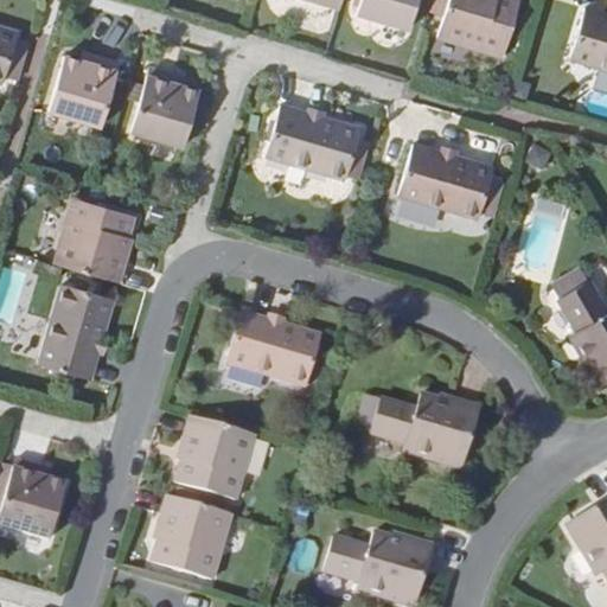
[(362,0),(359,10),(413,25),(420,0),(362,0)]
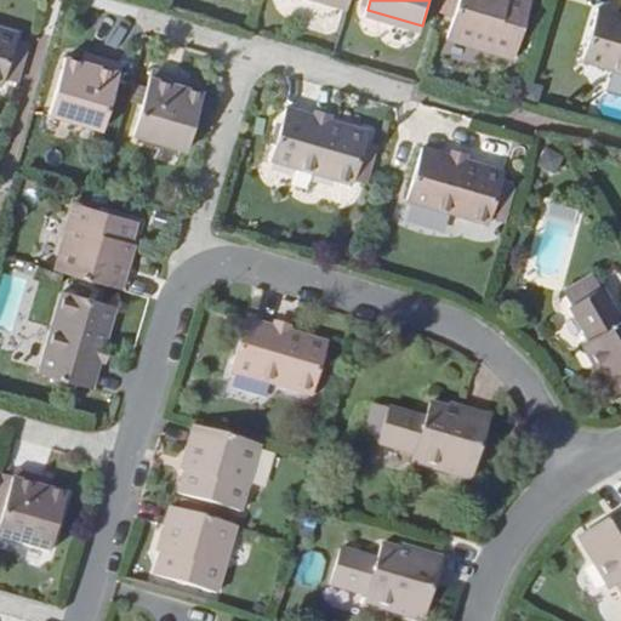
[(460,0),(450,33),(518,52),(531,0),(460,0)]
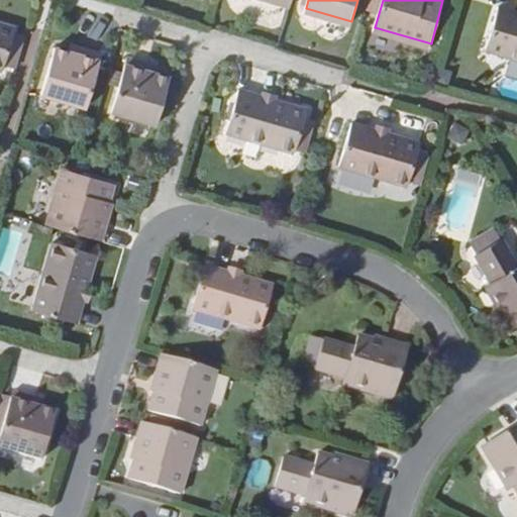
[(483,47),(516,57),(516,9),(496,3),(483,47)]
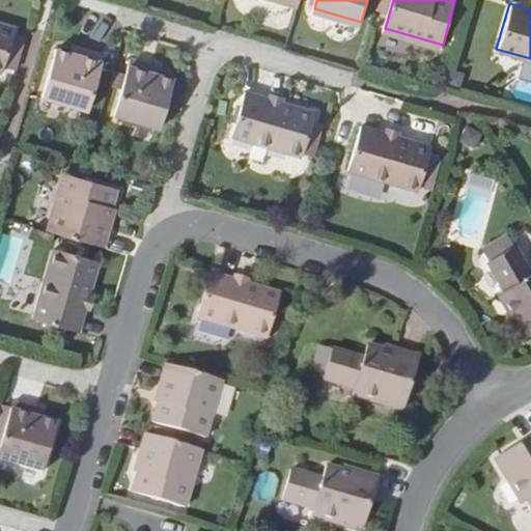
[(15,43),(17,33),(18,28),(0,23),(0,72),(5,74),(6,67),(17,70),(24,46),(15,43)]
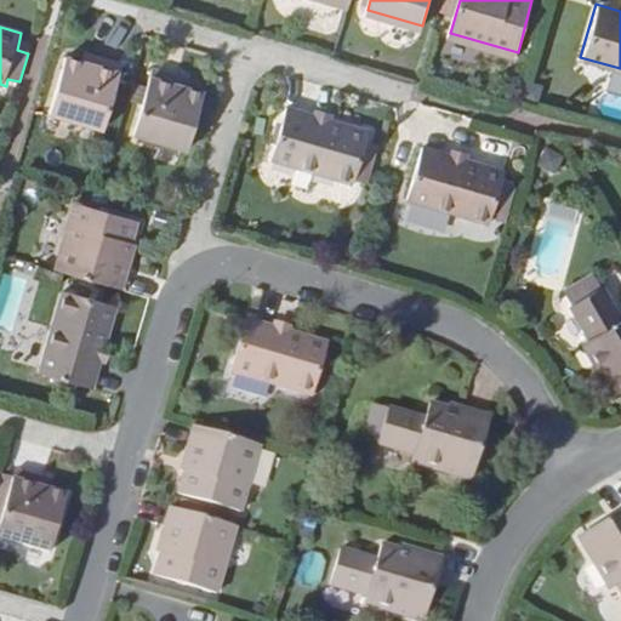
[(32,43),(20,39),(17,50),(28,53),(32,43)]
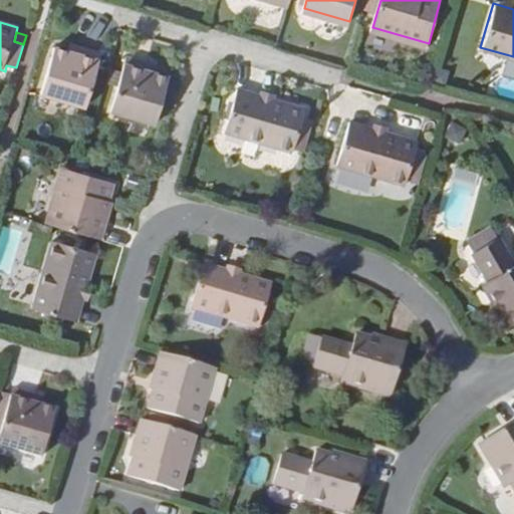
[(103,54),(72,46),(70,53),(57,49),(43,96),(87,109),(103,54)]
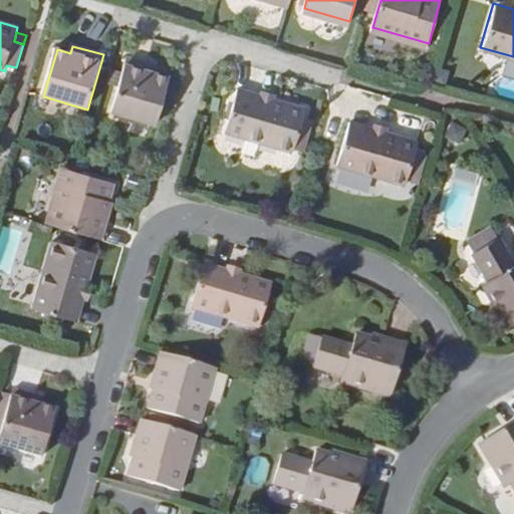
[(158,126),(171,78),(158,75),(160,67),(129,58),(113,113),(158,126)]
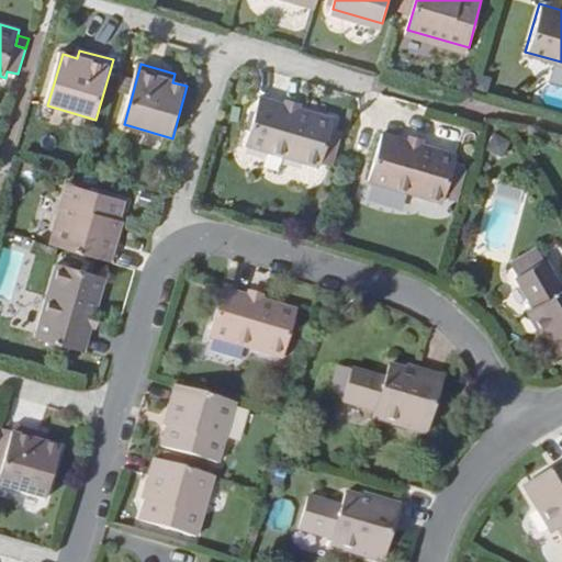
[(325,168),(338,121),(303,110),(304,103),(290,100),(288,105),(263,99),(259,113),(254,112),(248,131),(253,132),(249,146),(325,168)]
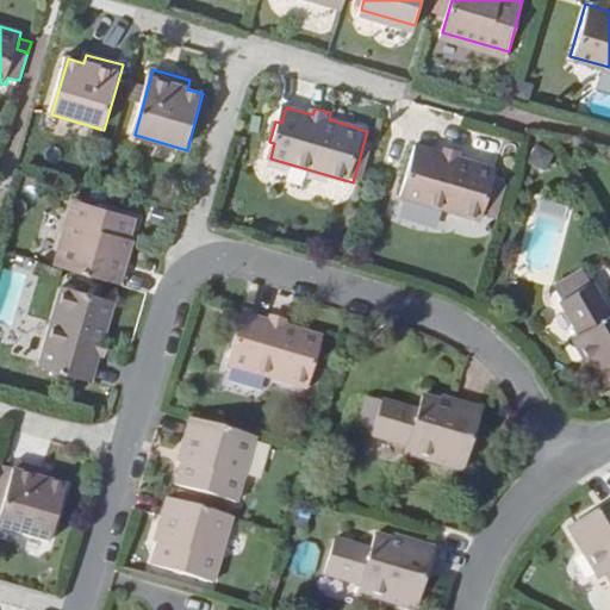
[(486,222),(500,170),(464,159),(465,151),(449,148),(447,153),(419,147),(415,163),(410,161),(404,181),(409,182),(404,198),(486,222)]
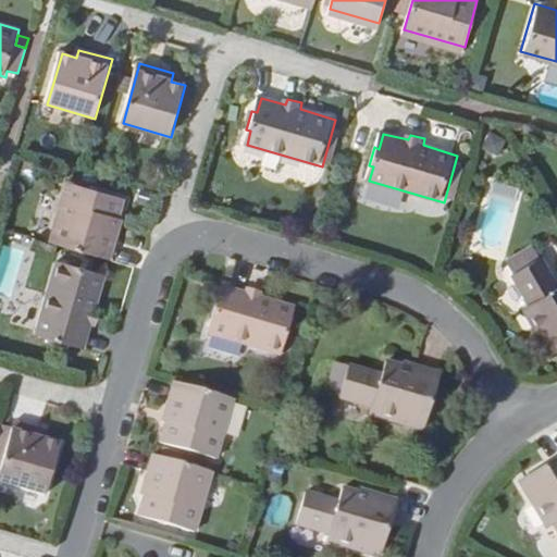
[(509,144),(495,136),(487,152),(497,157),(505,152),(509,144)]
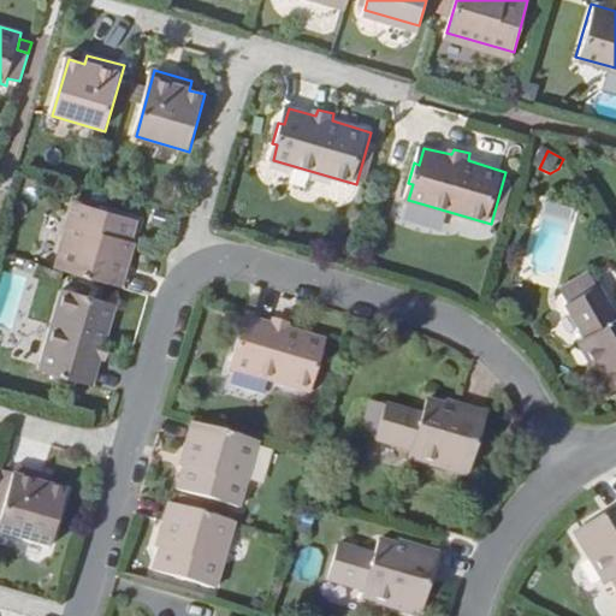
[(134,244),(141,221),(78,203),(58,270),(124,289),(136,246),(134,244)]
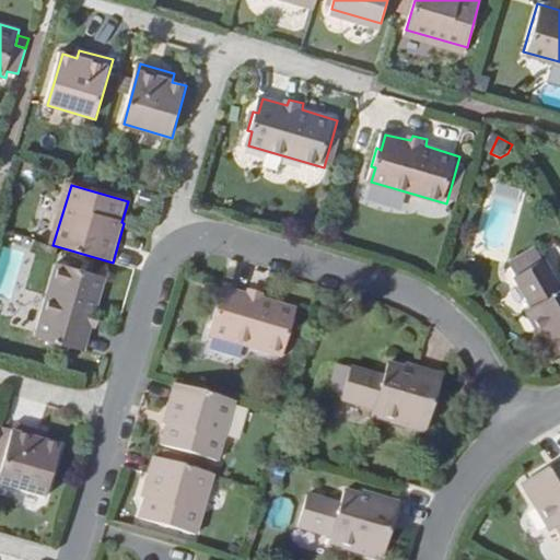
[(555,359),(559,354),(559,287),(544,260),(541,261),(535,249),(511,264),(518,276),(516,278),(534,306),(526,312),(555,359)]
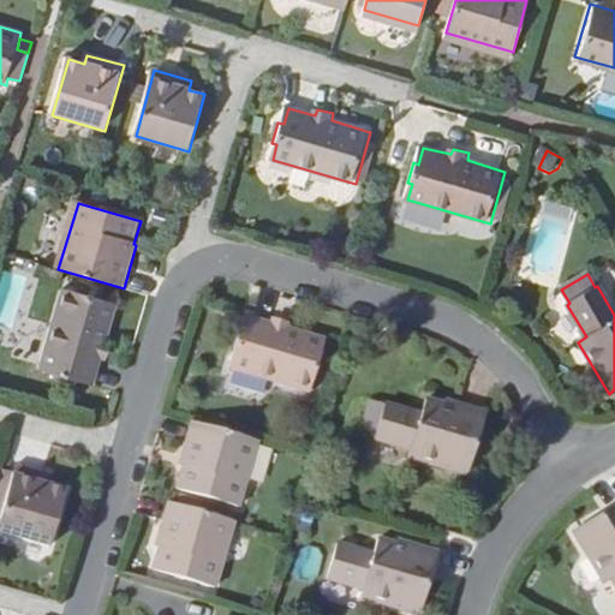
[(107,344),(118,305),(65,290),(42,372),(58,377),(78,382),(95,388),(103,359),(107,344)]
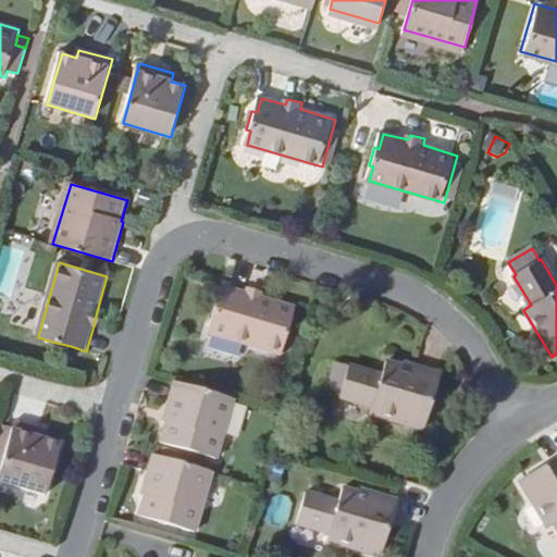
[(300,311),(265,301),(268,294),(252,289),(250,296),(225,288),(221,304),(217,302),(210,321),(215,323),(212,337),(285,360),(300,311)]
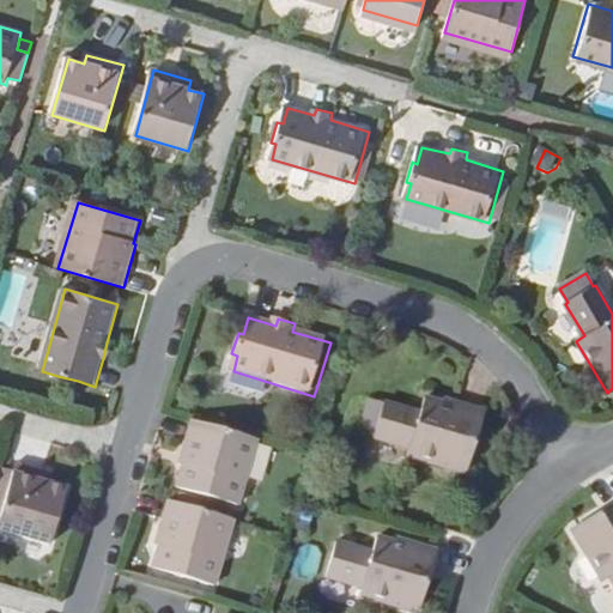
[(107,343),(103,358),(109,360),(114,345),(107,343)]
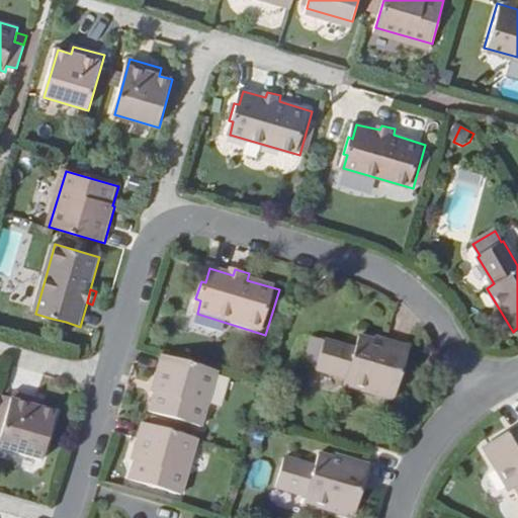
[(66,322),(49,318),(48,323),(64,327),(66,322)]
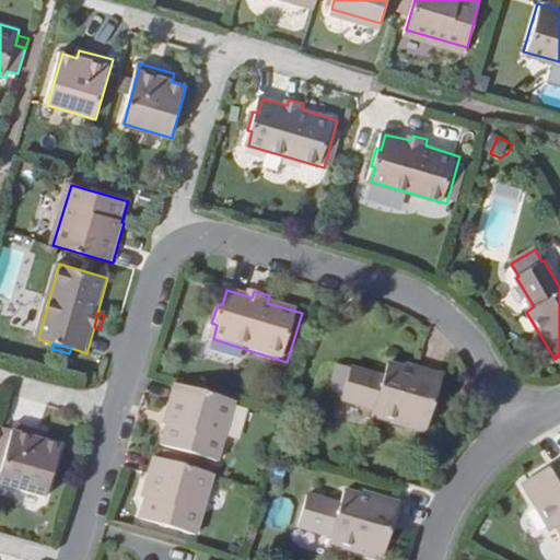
[(423,433),(441,373),(406,363),(405,365),(389,361),(385,374),(352,365),(341,401),(375,411),(373,419),(423,433)]
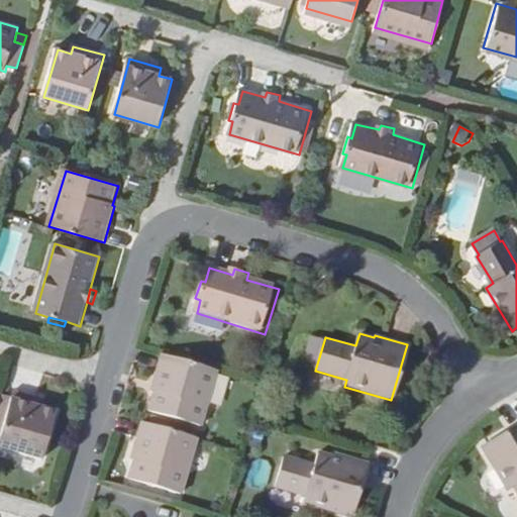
[(220,375),(165,358),(154,394),(158,395),(152,415),(204,430),(220,375)]
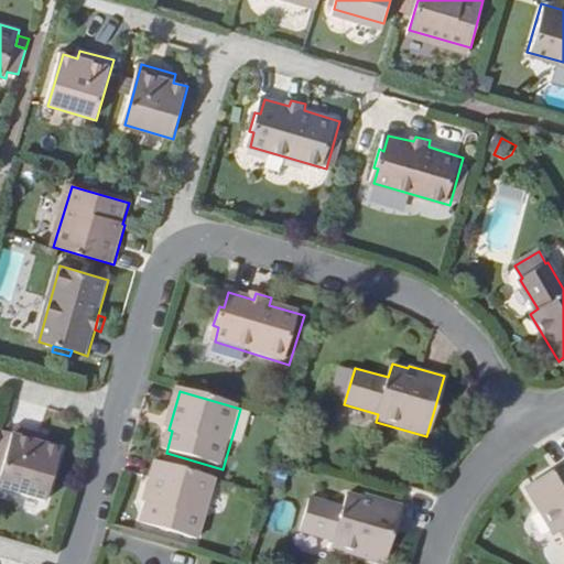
[(0,480),(0,491),(47,506),(62,453),(46,448),(49,440),(15,430),(0,480)]
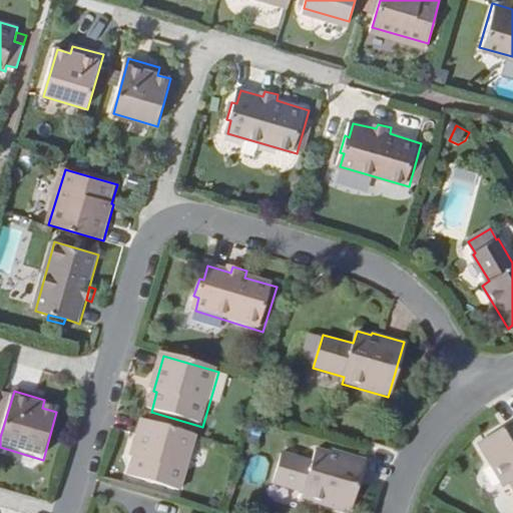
[(199,437),(144,421),(133,458),(137,460),(131,478),(183,493),(199,437)]
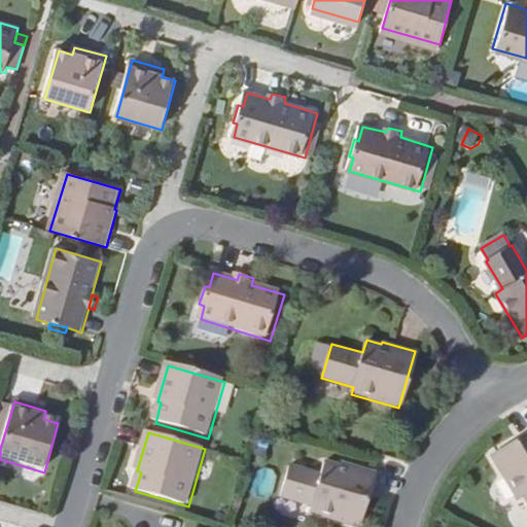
[(526,500),(526,435),(492,456),(519,501),(525,497),(526,500)]
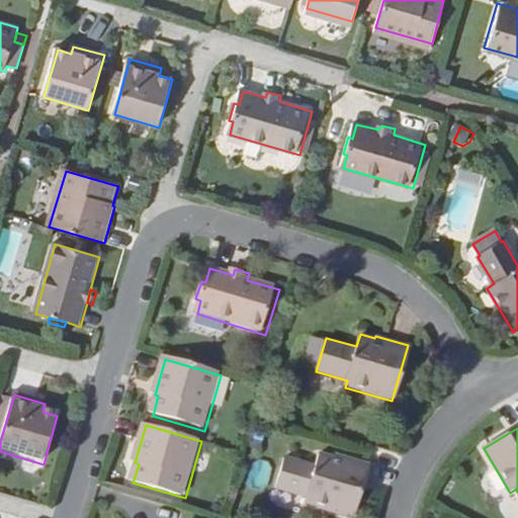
[(350,517),(367,461),(336,452),(335,455),(320,451),(316,464),(285,455),(276,490),(306,498),(304,505),(347,517),(350,517)]
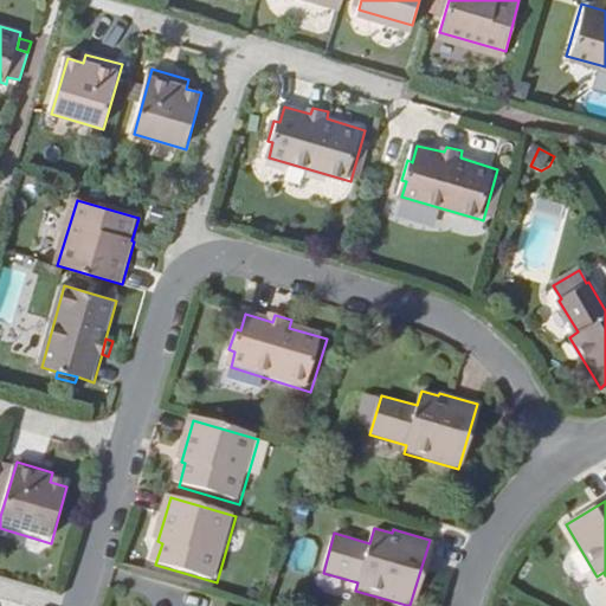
All buildings are outlined.
